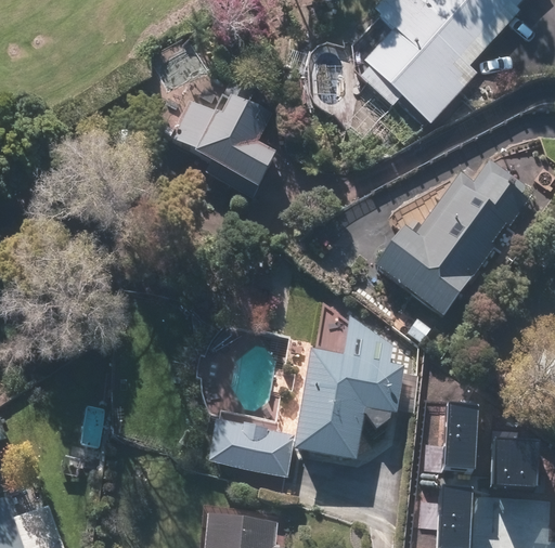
[(364,60),(417,108),(430,121),(478,70),(469,63),(521,9),(516,3),(519,0),(382,0),(374,9),(387,21),(379,29),(387,36),(364,60)]
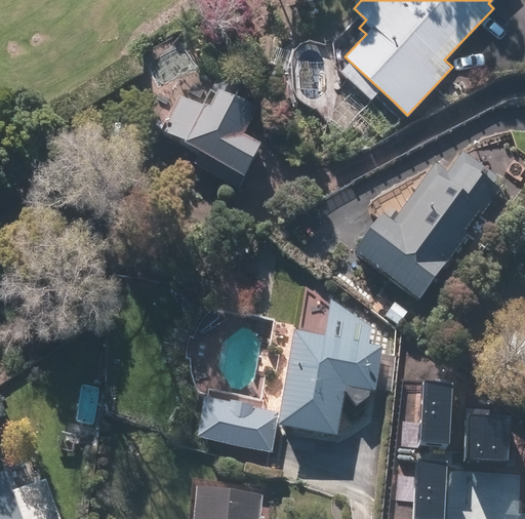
[(177,96),(159,129),(199,152),(193,163),(237,188),(261,144),(244,133),(252,120),(242,114),(247,106),(219,91),(207,113),(177,96)]
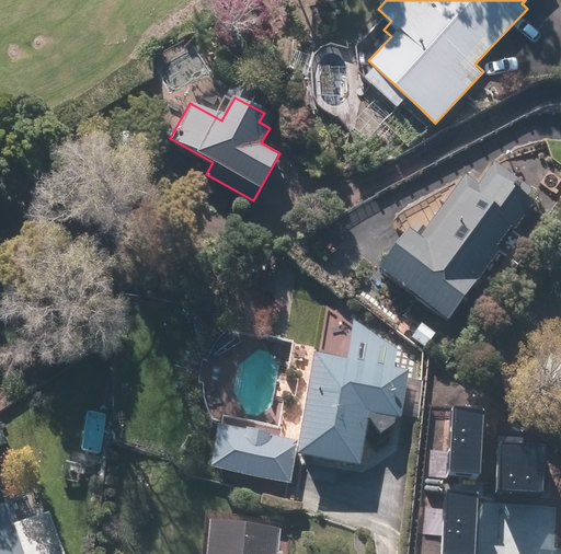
[(519,228),(545,192),(496,159),(480,182),(465,171),(421,234),(408,226),(379,267),(448,314),(512,222),(519,228)]
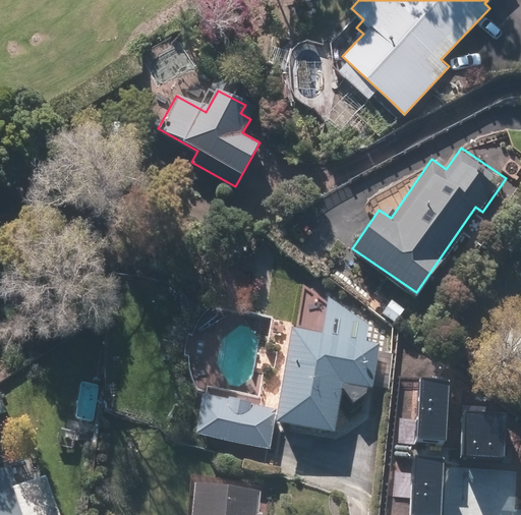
[(379,343),(364,340),(368,316),(325,308),(321,333),(294,329),(278,422),(334,432),(342,382),(371,387),(379,343)]
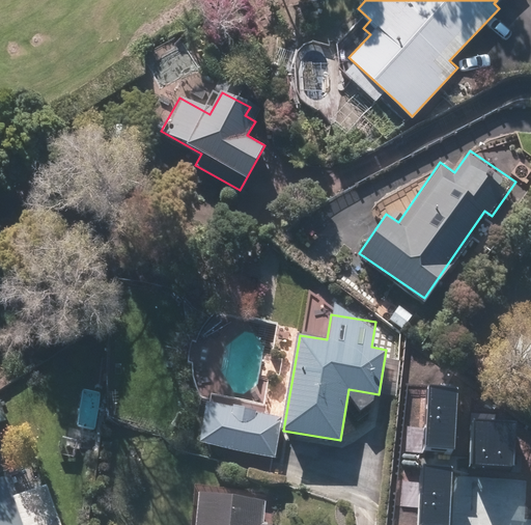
[(422,385),(418,443),(449,446),(454,388),(422,385)]
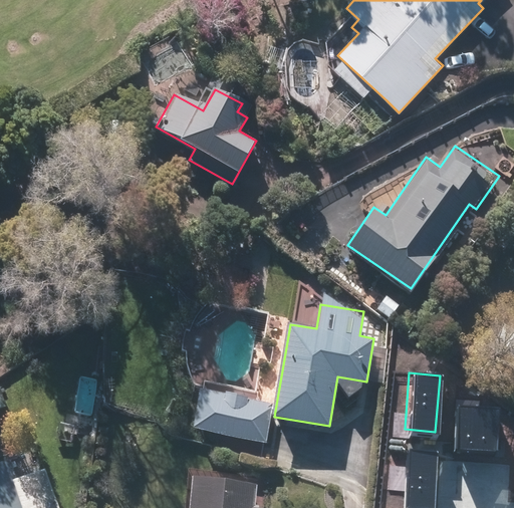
[(271,401),(201,392),(196,430),(265,440),(271,401)]
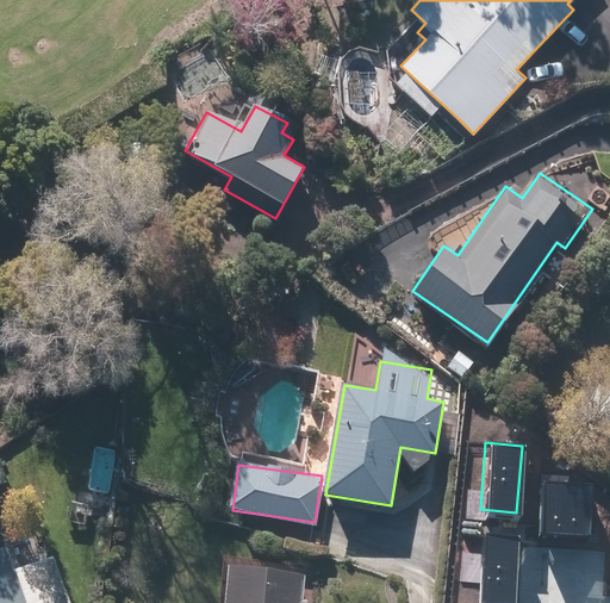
[(541,480),(541,524),(590,526),(591,482),(541,480)]
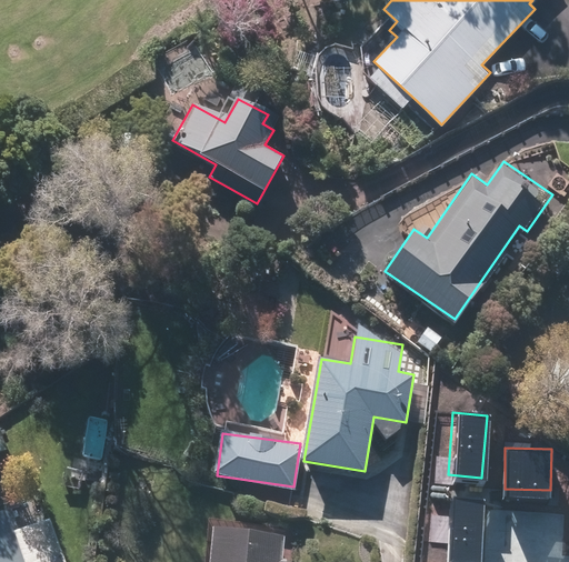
[(453,493),(449,555),(482,558),(488,497),(453,493)]
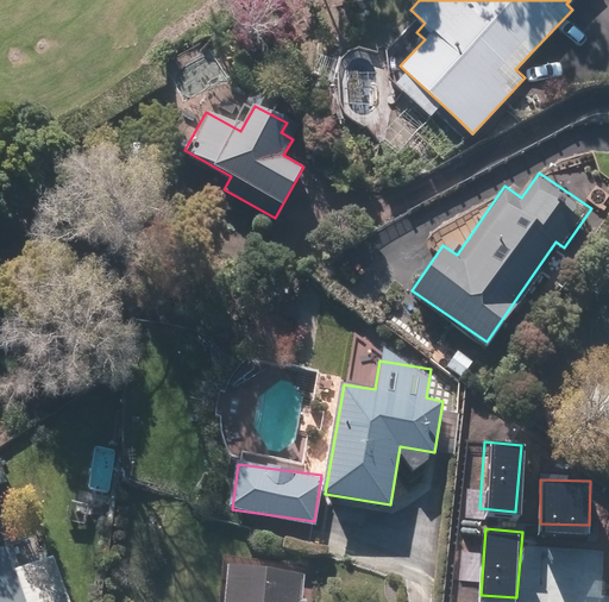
[(0,601),(69,601),(56,552),(5,568),(0,549),(0,601)]
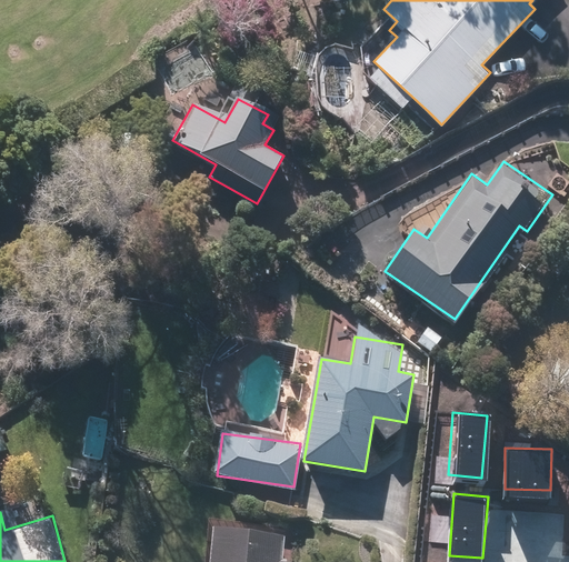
[(287,561),(288,552),(279,552),(279,529),(213,527),(211,561),(287,561)]
